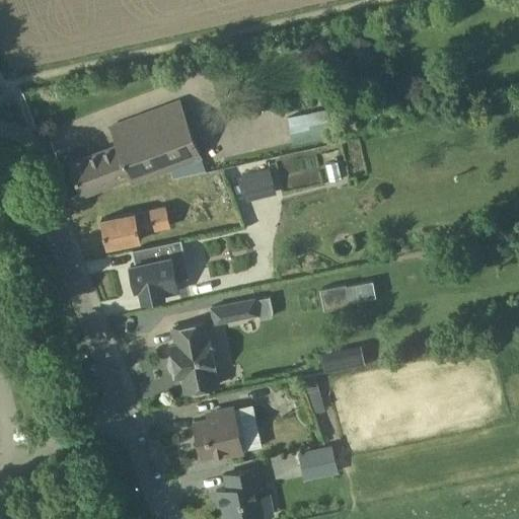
[(118,173),(127,170),(132,183),(201,158),(179,101),(112,127),(118,145),(71,162),(82,194),(120,179),(118,173)]
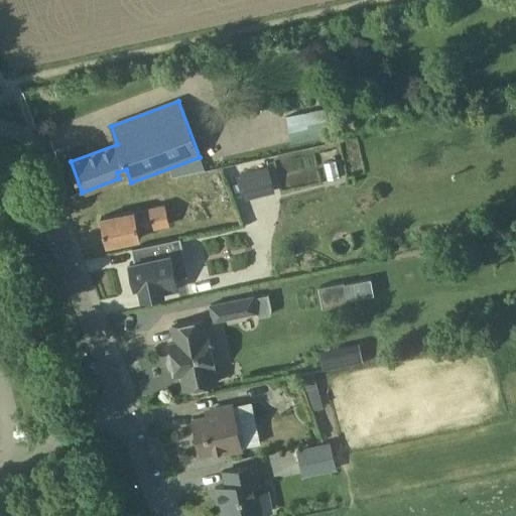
[(325,109),(285,117),(290,143),(330,135),(325,109)]
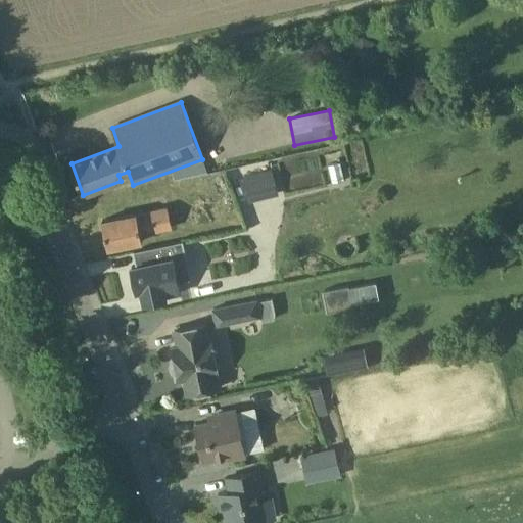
[(247,191),(275,183),(272,171),(244,177),(247,191)]
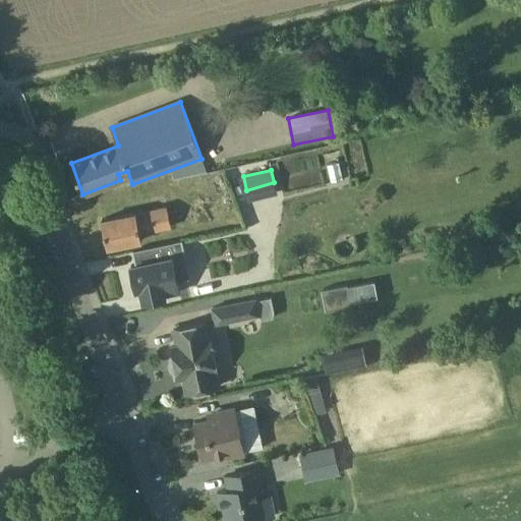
[(108,248),(142,240),(140,233),(171,227),(167,207),(136,214),(136,213),(102,220),(108,248)]
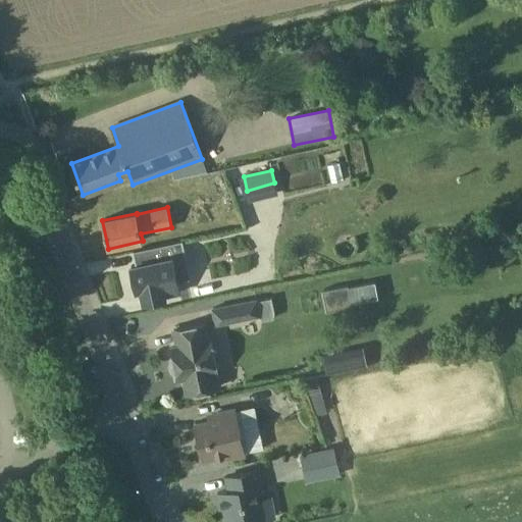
[(131,266),(132,270),(128,270),(133,286),(136,285),(136,290),(142,289),(145,302),(165,298),(165,296),(180,293),(178,280),(173,259),(186,256),(181,241),(134,251),(137,265),(131,266)]
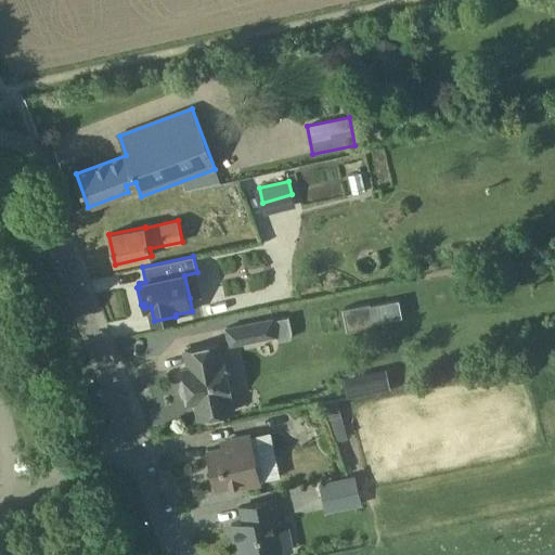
[(371,304),(344,309),(347,331),(375,325),(371,305),(371,304)]
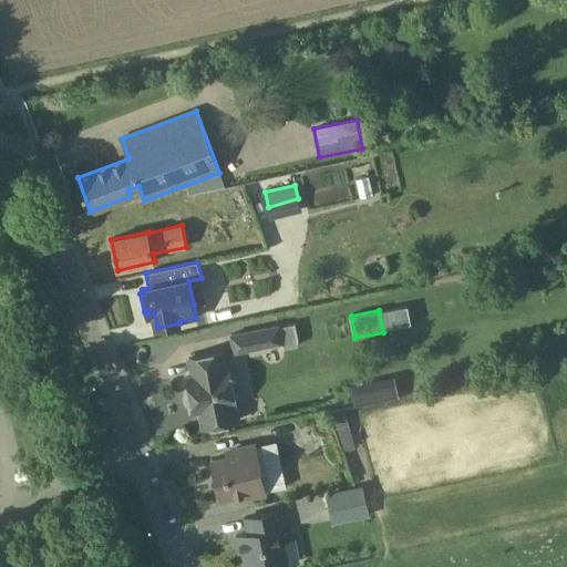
[(295,322),(278,326),(282,343),(285,349),(298,346),(298,339),(295,322)]
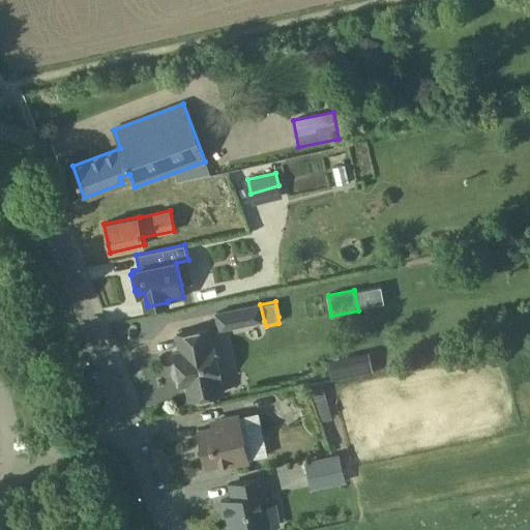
[(219,330),(264,321),(260,304),(215,314),(219,330)]
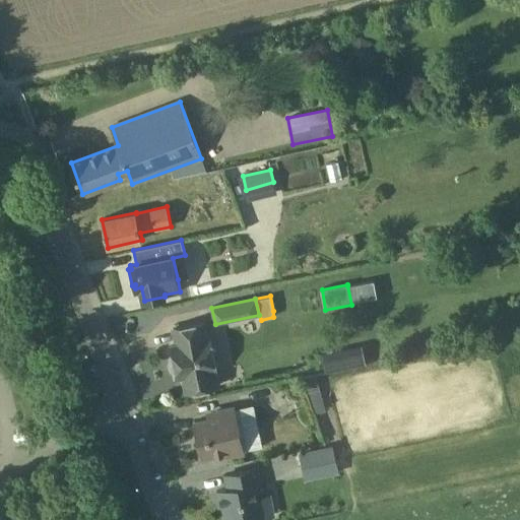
[(183,376),(187,392),(217,386),(214,370),(217,369),(210,338),(207,338),(204,322),(174,328),(177,345),(171,346),(178,377),(183,376)]
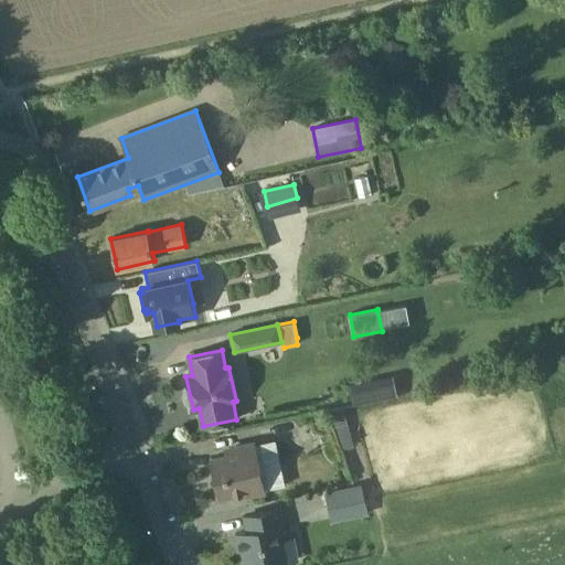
[(348,387),(352,402),(394,391),(390,376),(348,387)]
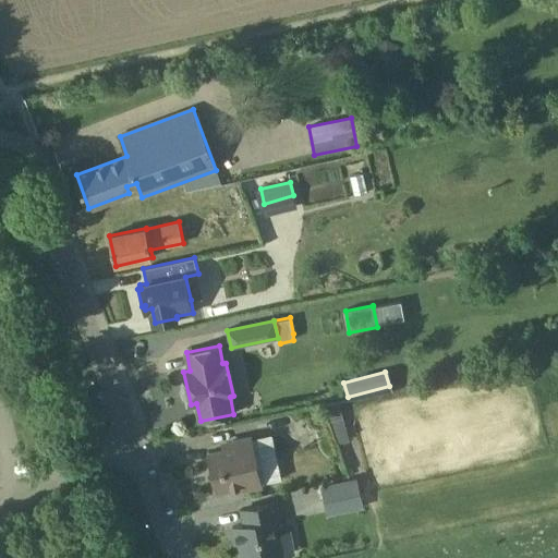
[(326,408),(330,422),(343,419),(344,419),(341,403),(326,408)]
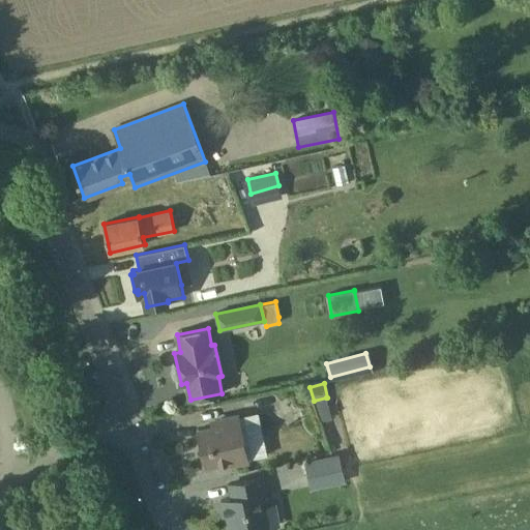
[(258,411),(238,415),(222,418),(223,424),(199,430),(207,466),(231,461),(231,464),(267,457),(258,411)]
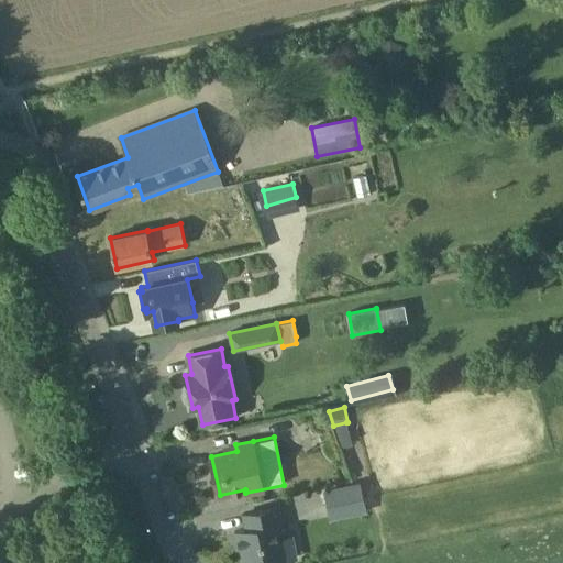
[(360,483),(353,485),(323,492),(327,507),(363,498),(360,483)]
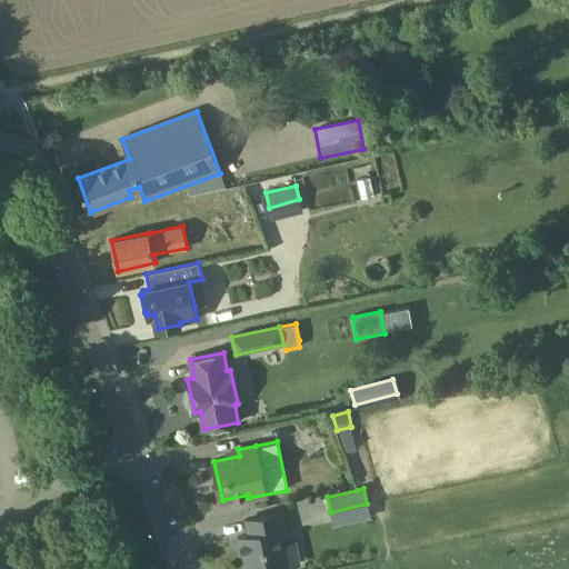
[(286,535),(281,512),(247,520),(250,535),(237,538),(240,553),(245,552),(248,568),(276,568),(288,567),(283,547),(281,547),(279,536),(286,535)]
